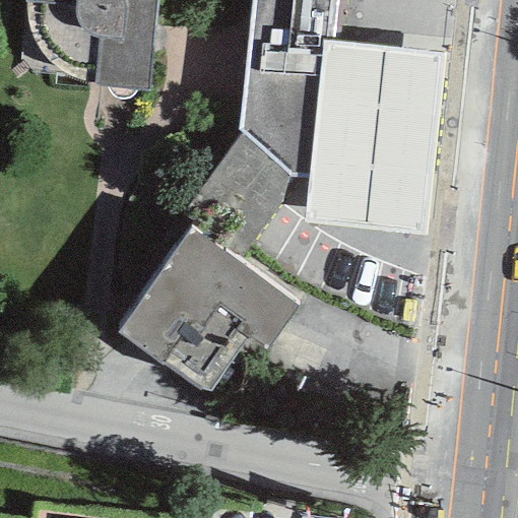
[(26,0),(26,1),(77,1),(76,12),(80,22),(88,30),(101,37),(96,83),(149,89),(158,0),(26,0)]
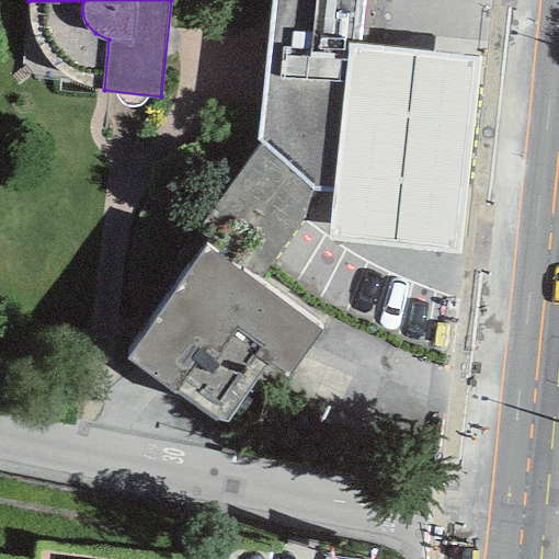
[(274,0),(260,140),(198,230),(208,240),(263,278),(306,218),(314,191),(332,192),(350,42),(361,43),(363,0),(274,0)]
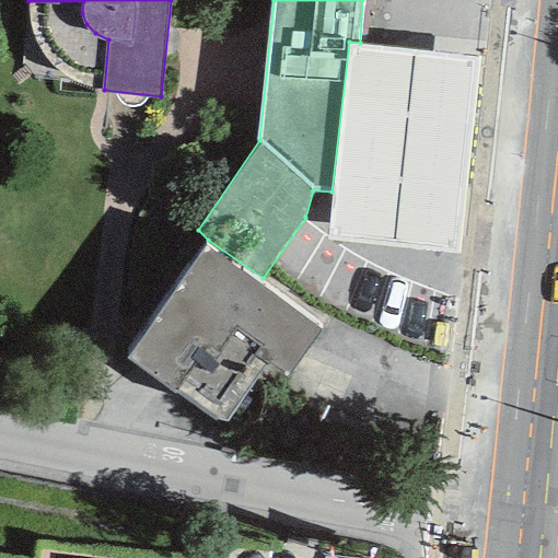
[(86,84),(104,90),(108,39),(95,33),(86,24),(82,13),(83,1),(28,1),(31,14),(34,30),(37,46),(48,58),(60,71),(71,80),(86,84)]
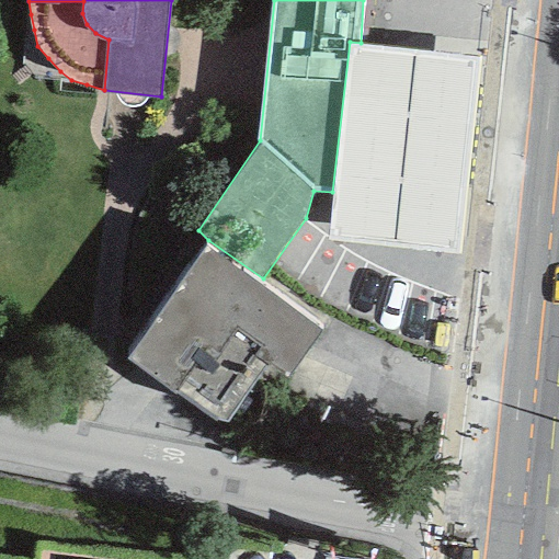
[(189,36),(189,83),(264,83),(265,37),(189,36)]
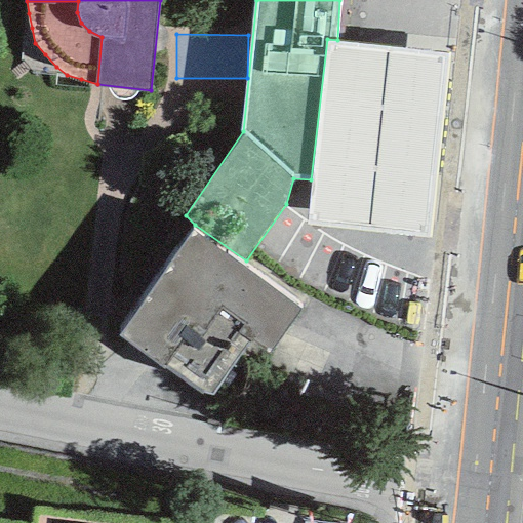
[(450,52),(337,40),(327,39),(311,179),(308,224),(432,237),(450,52)]
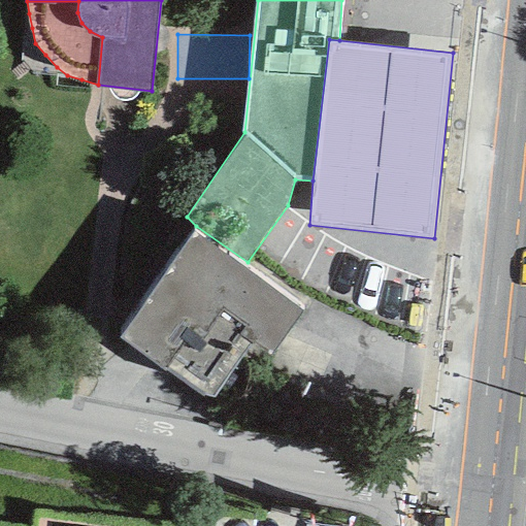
[(248,262),(196,226),(120,336),(211,397),(254,338),(275,354),(305,307),(248,262)]
